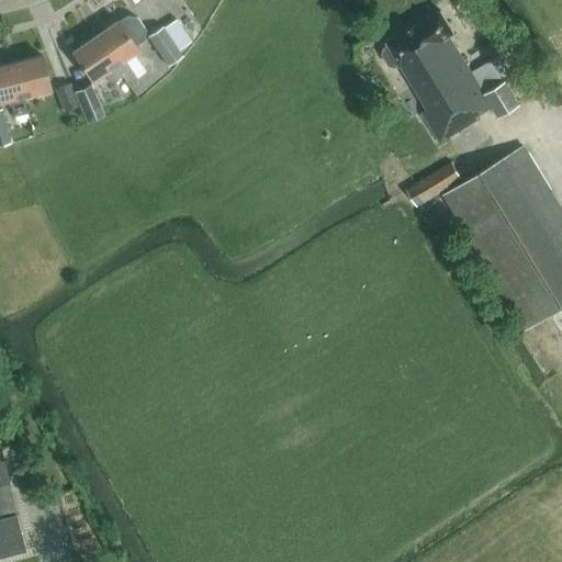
[(454,33),(441,11),(388,43),(389,46),(384,48),(383,54),(390,65),(395,66),(400,63),(405,72),(414,87),(408,90),(439,142),(478,119),(475,115),(491,107),(449,36),(454,33)]
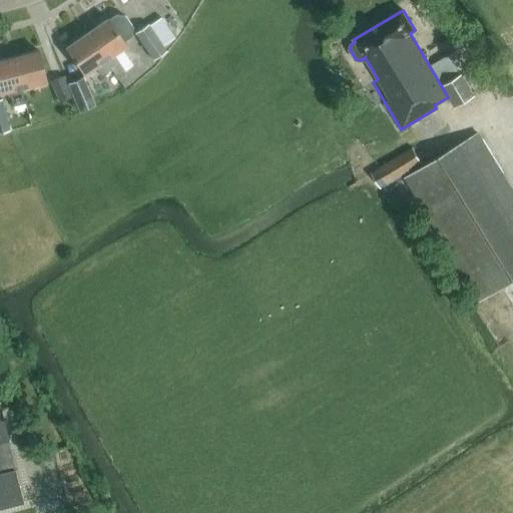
[(86,33),(111,70),(116,77),(125,70),(121,63),(114,54),(125,46),(123,42),(131,37),(132,27),(125,16),(115,15),(108,20),(107,19),(86,33)]
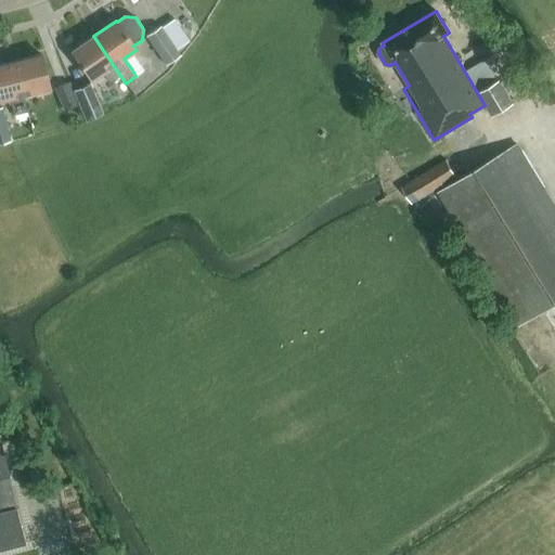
[(176,49),(177,50),(190,41),(175,20),(162,28),(176,49)]
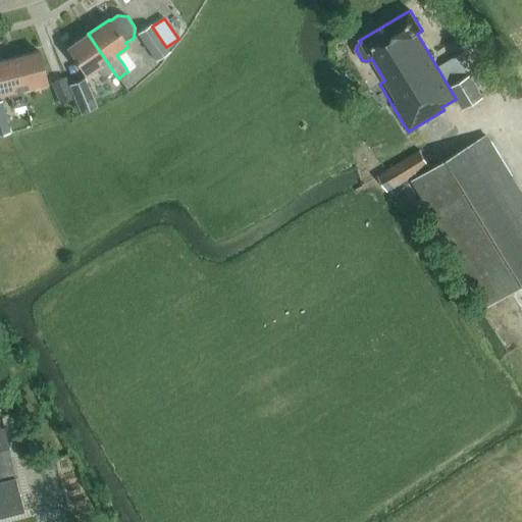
[(155,61),(169,52),(166,47),(165,46),(152,27),(151,24),(138,34),(155,61)]
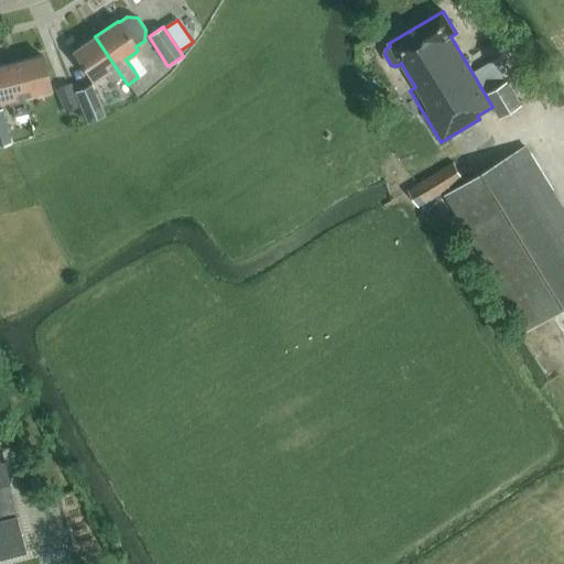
[(111,84),(122,77),(95,36),(73,52),(93,82),(105,73),(111,84)]
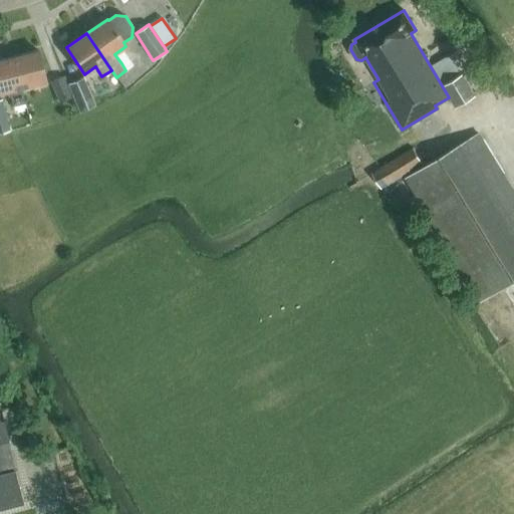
[(37,50),(13,57),(21,88),(46,81),(37,50)]
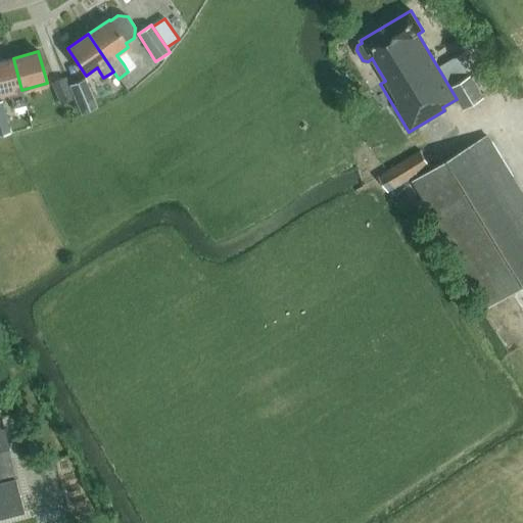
[(26,105),(21,90),(13,58),(0,60),(0,95),(9,93),(13,108),(26,105)]
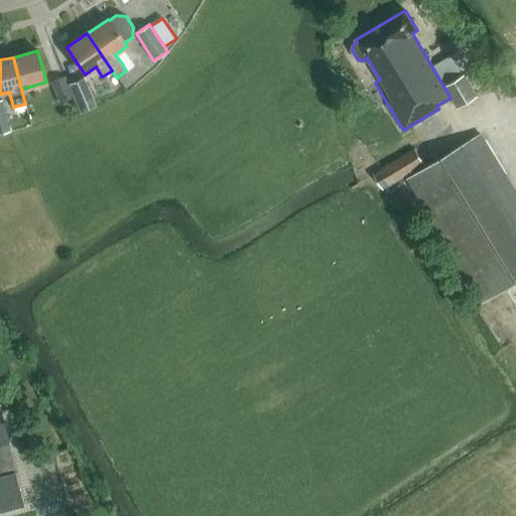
[(458,108),(479,96),(465,73),(444,85),(458,108)]
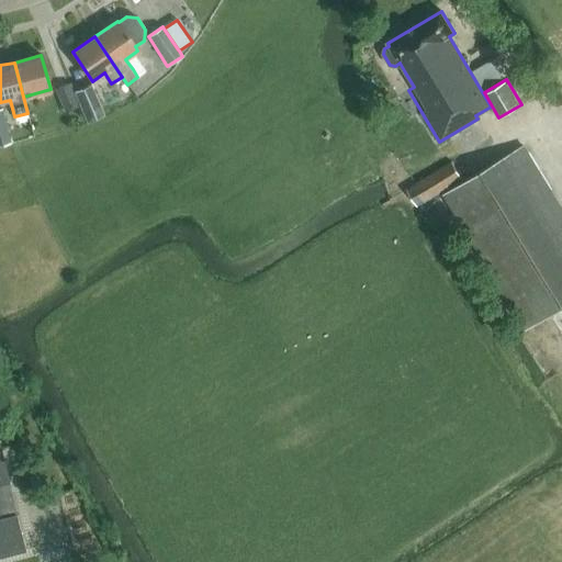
[(79,105),(70,82),(55,89),(65,112),(79,105)]
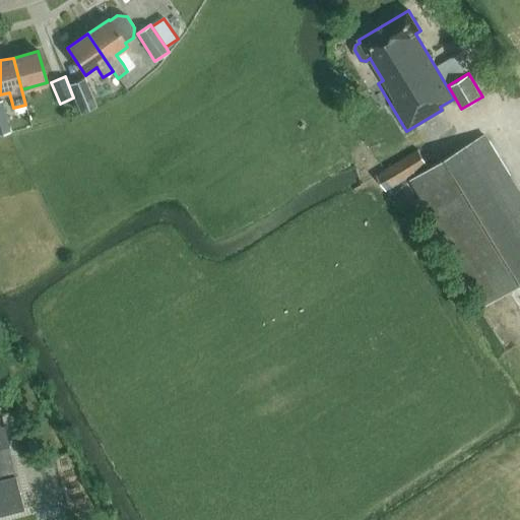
[(95,107),(83,78),(68,84),(80,113),(95,107)]
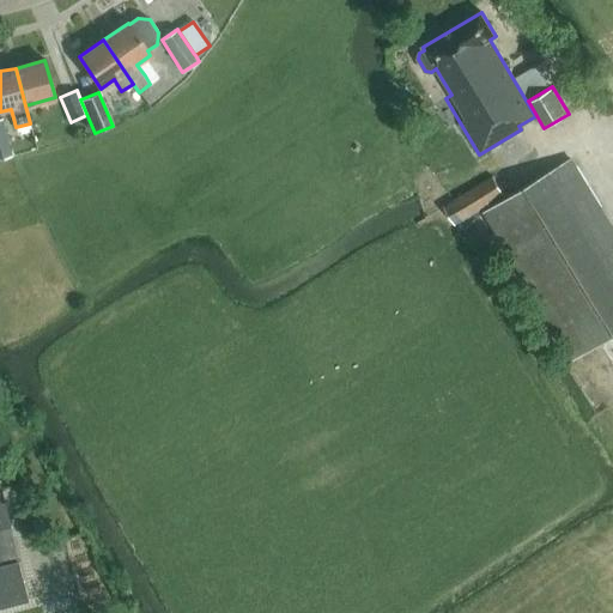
[(1,117),(0,117),(0,157),(11,155),(1,117)]
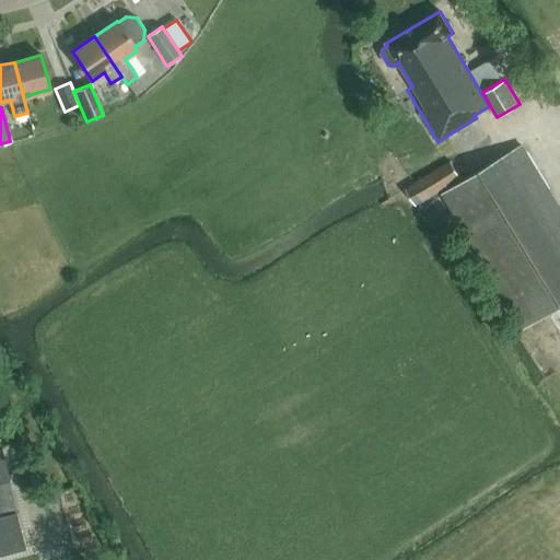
[(559,209),(522,146),(476,173),(443,193),(525,328),(559,306),(559,209)]
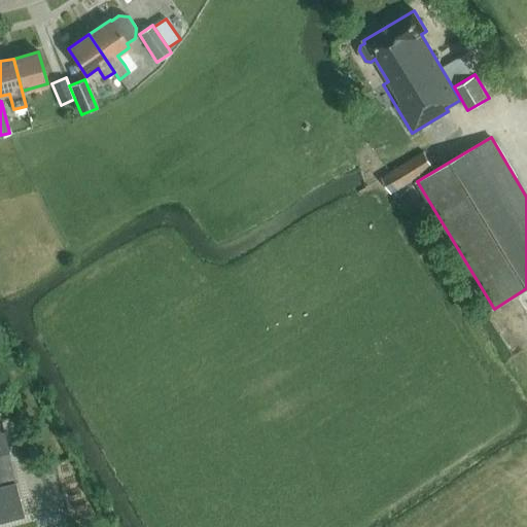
[(433,166),(424,152),(382,178),(390,192),(433,166)]
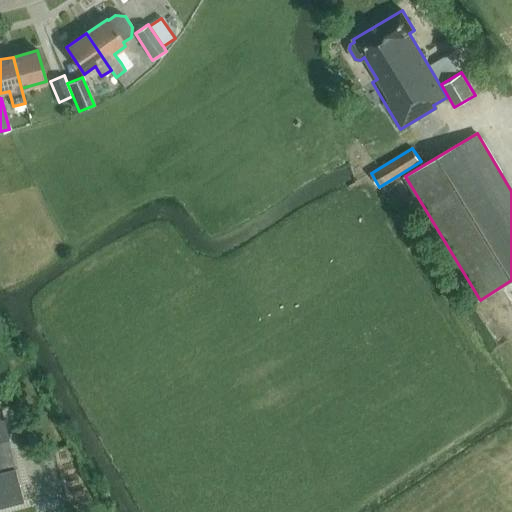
[(0,505),(22,500),(14,469),(11,470),(8,460),(12,459),(0,408),(0,505)]
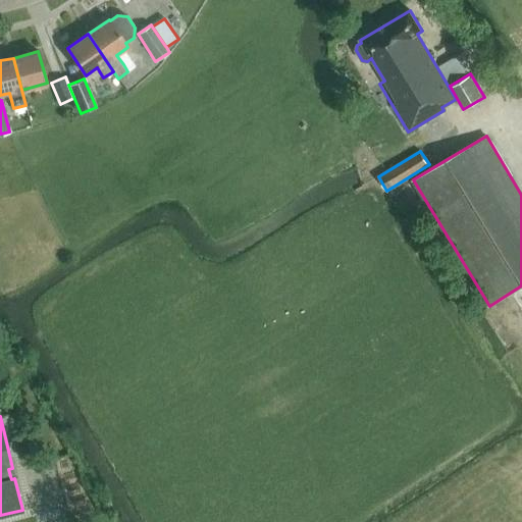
All buildings are outlined.
